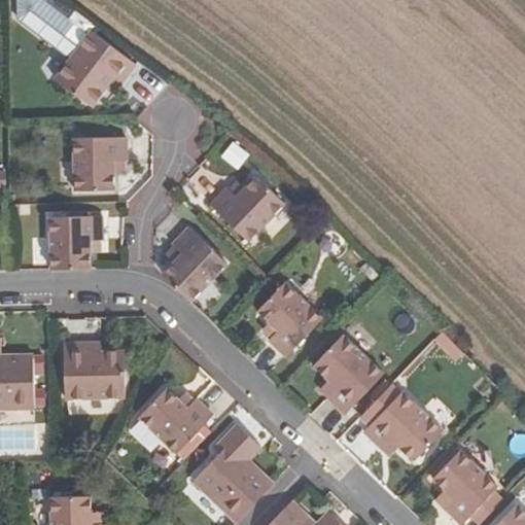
[(113,77),(120,82),(135,64),(91,31),(56,78),(92,106),(106,88),(113,77)]
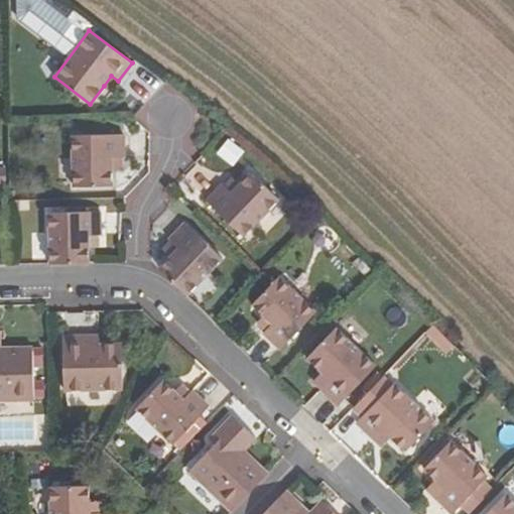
[(111,76),(104,86),(111,91),(118,81),(111,76)]
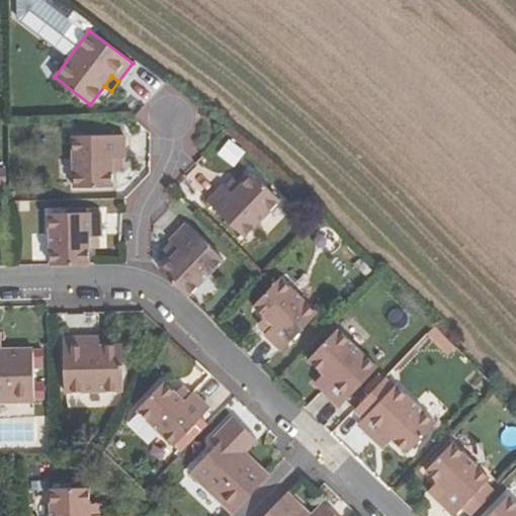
[(125,135),(73,135),(73,187),(113,186),(112,159),(125,159),(125,135)]
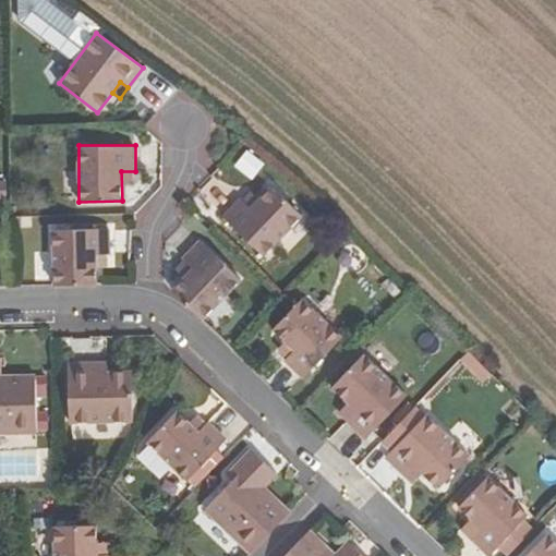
[(228,166),(248,180),(261,162),(241,148),(228,166)]
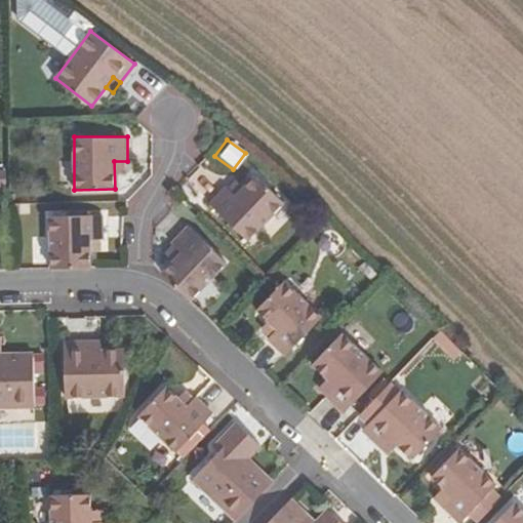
[(226,185),(209,202),(247,239),(284,201),(255,174),(235,194),(226,185)]
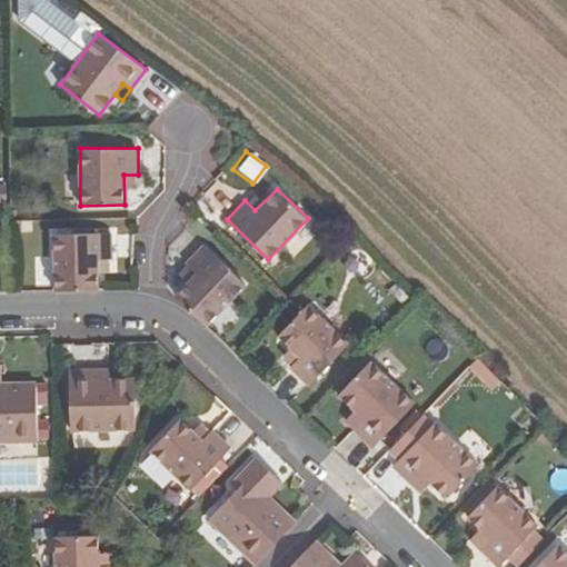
[(111,258),(110,232),(53,232),(53,290),(97,289),(97,259),(111,258)]
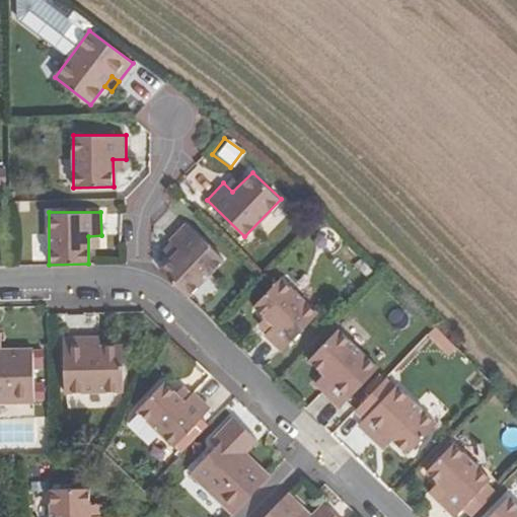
[(188,295),(223,257),(187,222),(170,239),(179,248),(159,269),(188,295)]
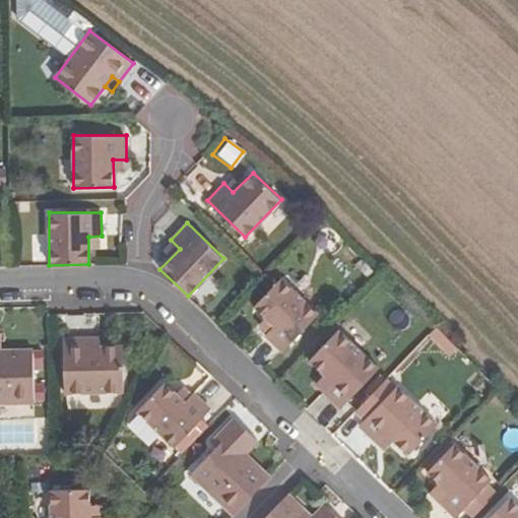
[(281,277),(254,305),(273,324),(266,332),(282,348),(318,312),(281,277)]
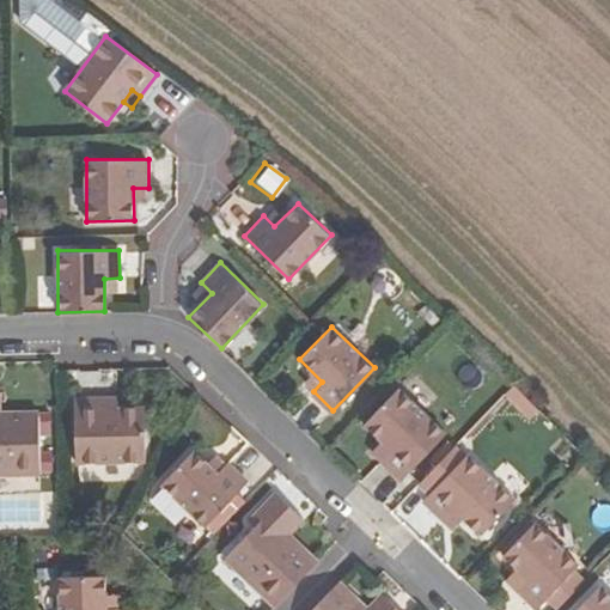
[(395,451),(384,462),(403,480),(446,434),(402,391),(368,425),(384,439),(395,451)]
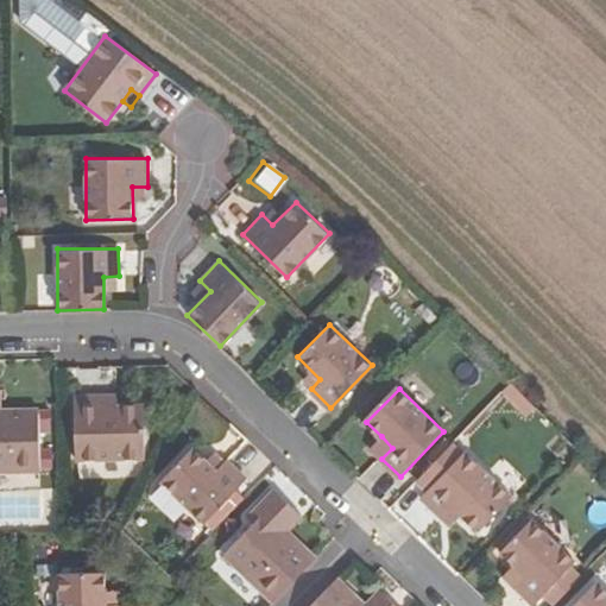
[(103,406),(102,396),(75,397),(76,460),(144,459),(144,405),(117,406),(103,406)]
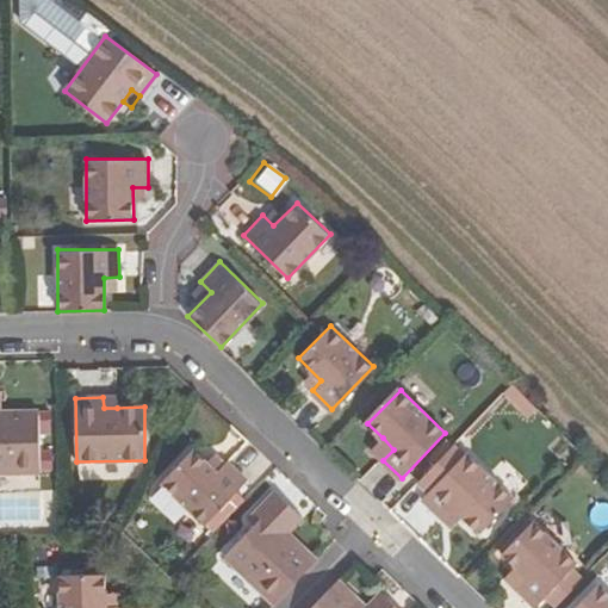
[(104,408),(117,408),(117,397),(103,397),(104,408)]
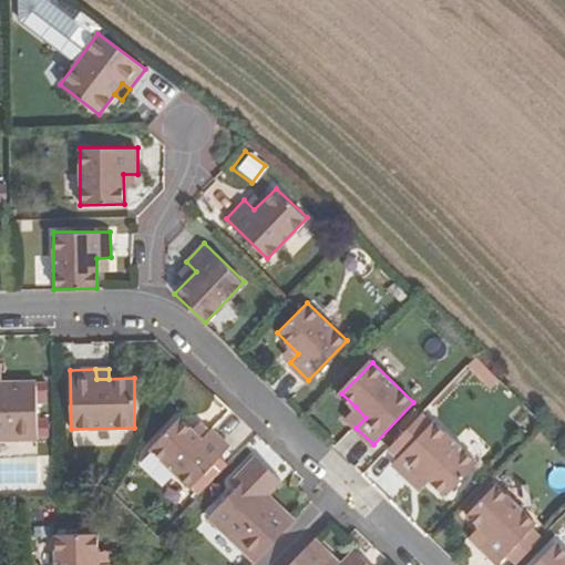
[(0,438),(37,437),(34,381),(0,382),(0,438)]
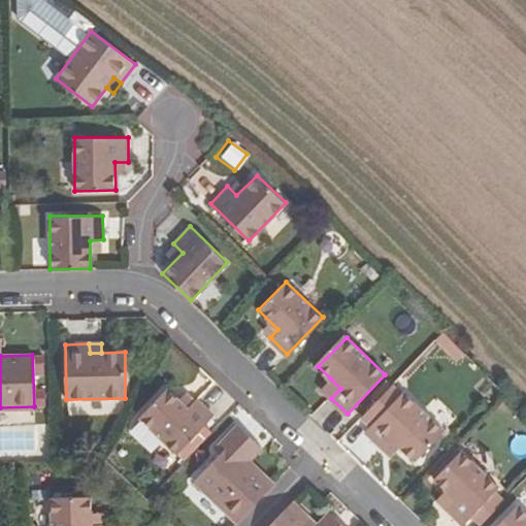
[(340,389),(331,379),(322,389),(331,398),(340,389)]
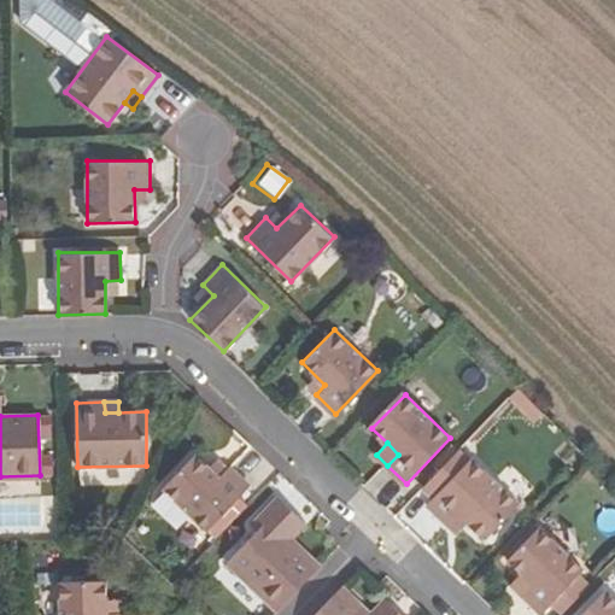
[(221,478),(211,468),(197,452),(163,486),(209,529),(251,485),(232,467),(229,469),(221,478)]
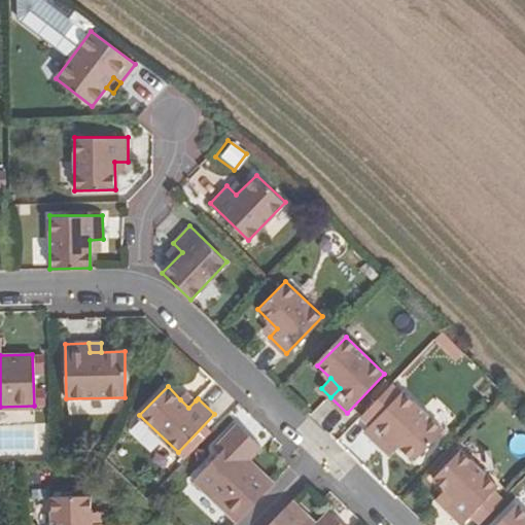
[(391,438),(399,445),(415,460),(444,431),(403,391),(364,430),(382,447),(391,438)]
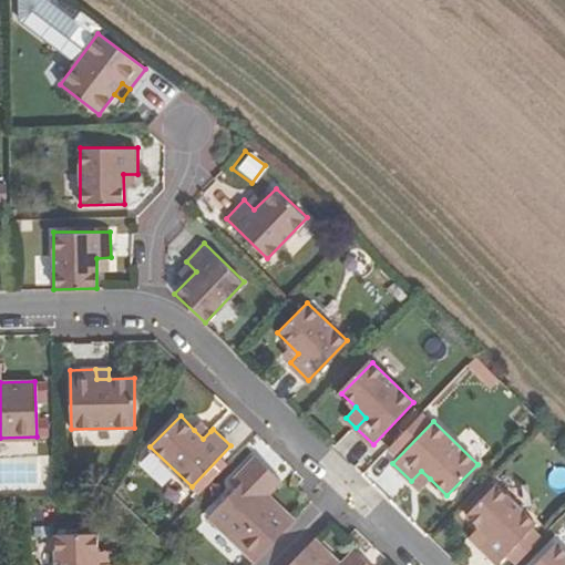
[(203,439),(211,431),(202,422),(194,430),(203,439)]
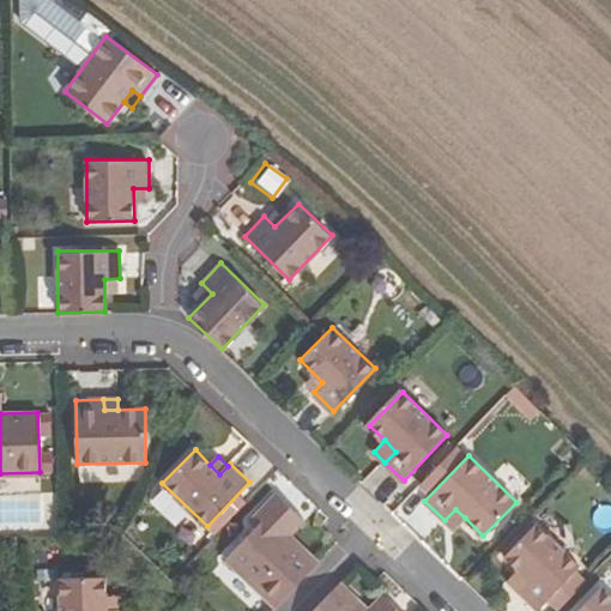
[(318,563),(290,538),(286,534),(284,536),(278,532),(296,513),(278,495),(252,522),(258,527),(228,560),(276,608),(318,563)]
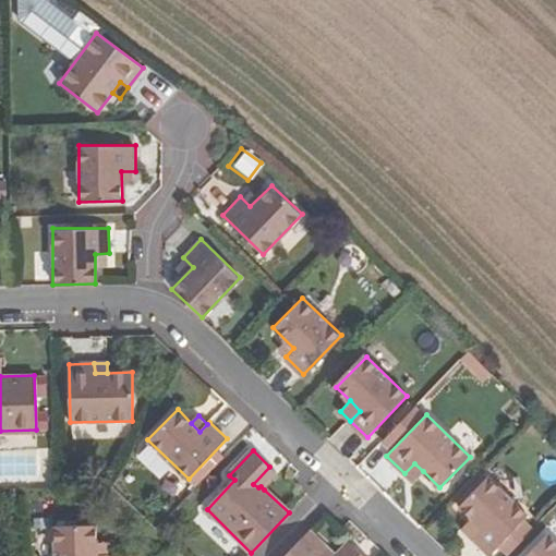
[(414,463),(405,473),(413,482),(423,471),(414,463)]
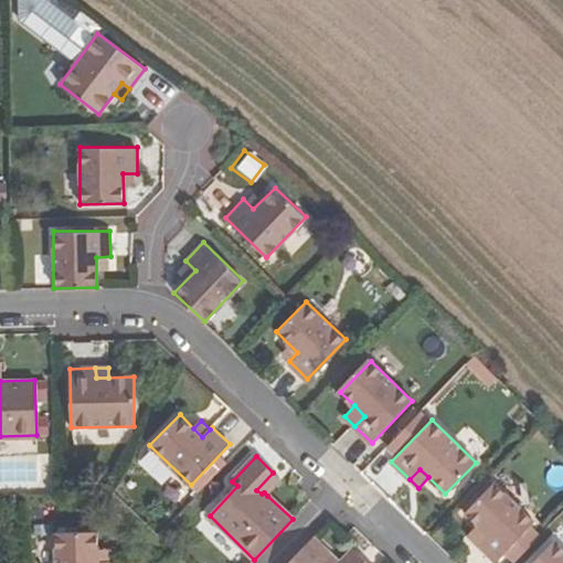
[(264,492),(267,496),(282,480),(273,473),(256,490),(262,494),(264,492)]
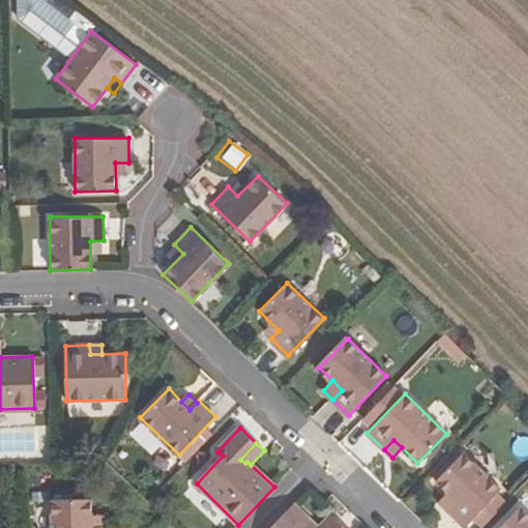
[(502,488),(464,451),(437,480),(459,501),(450,510),(466,525),(475,516),(485,525),(506,501),(497,493),(502,488)]
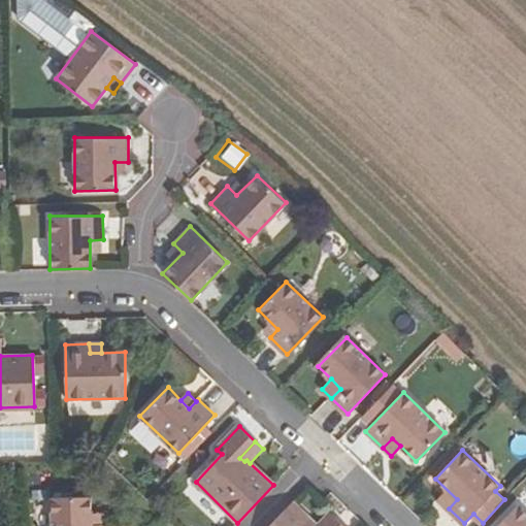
[(457,499),(446,489),(437,498),(449,508),(457,499)]
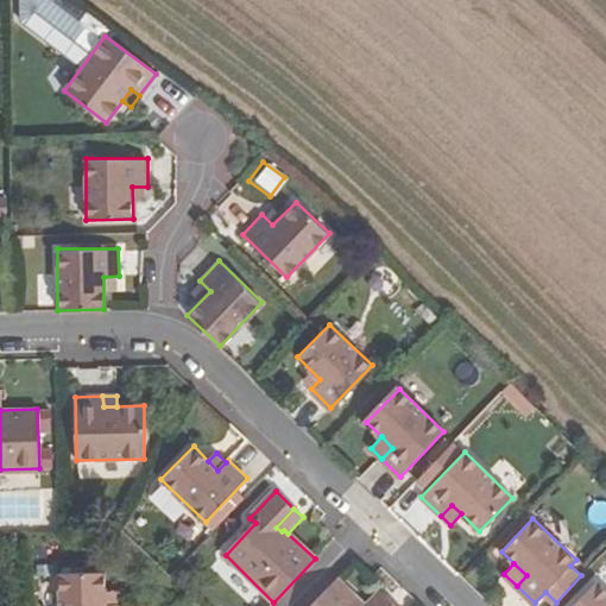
[(102,605),(101,573),(57,573),(57,605),(102,605)]
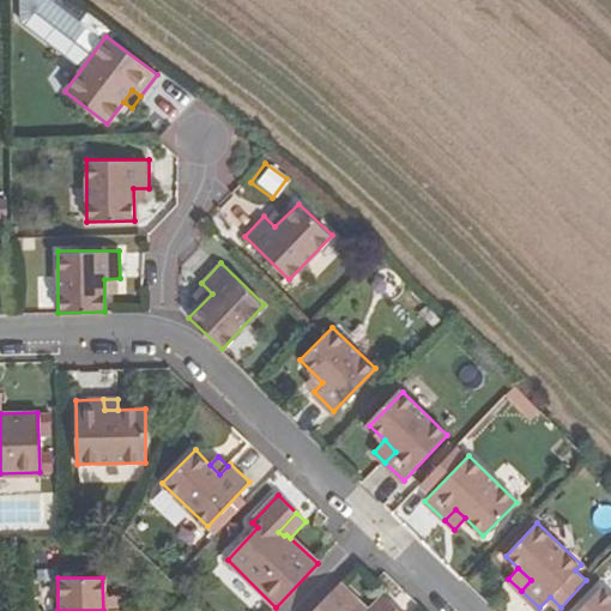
[(370,610),(342,582),(313,610),(401,610),(393,602),(383,610),(370,610)]
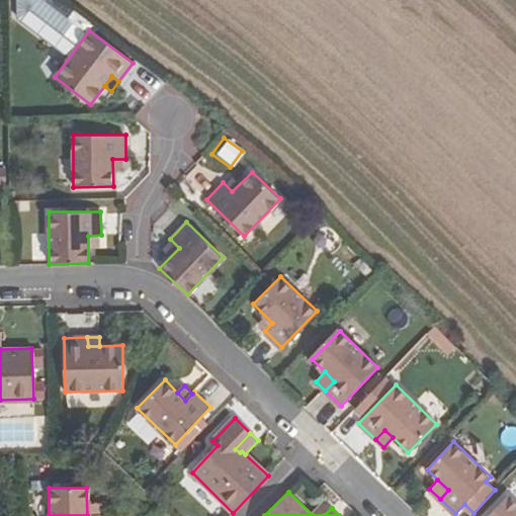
[(515,515),(515,501),(509,494),(488,515),(515,515)]
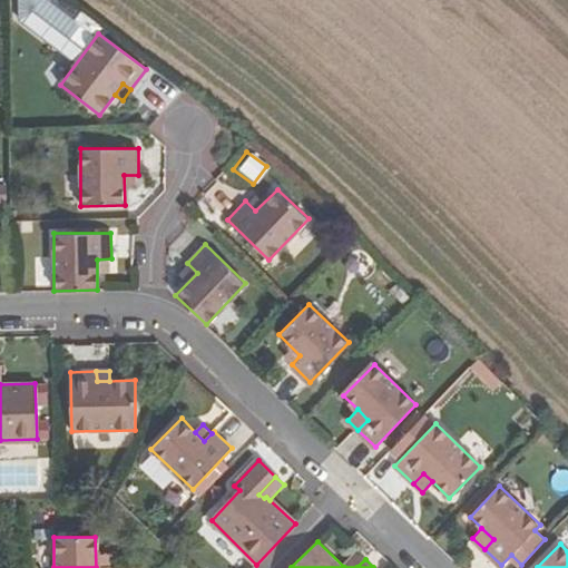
[(356,567),(365,559),(358,552),(344,567),(356,567)]
